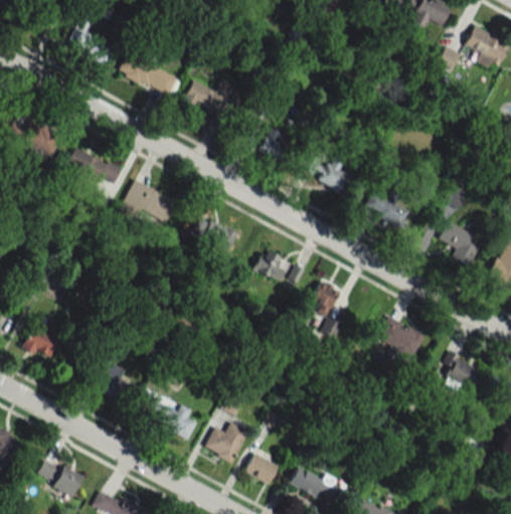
[(2,0),(26,11),(31,0),(2,0)]
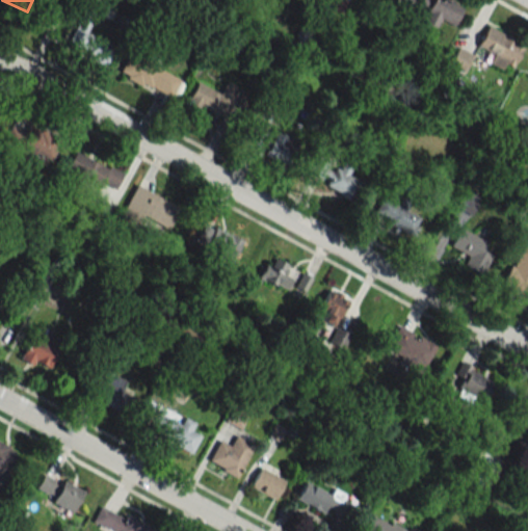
[(426,0),(404,0),(401,5),(419,15),(426,0)]
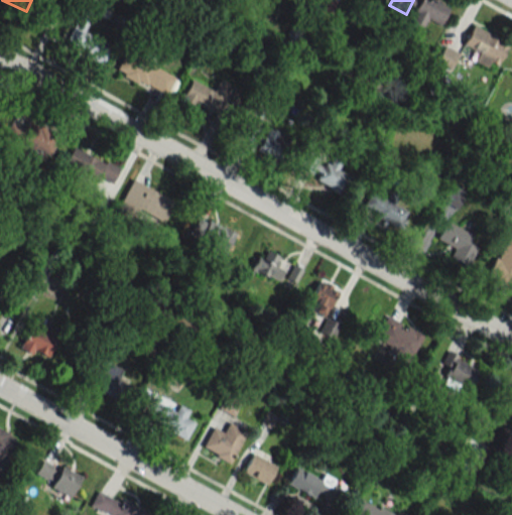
[(453,5),(437,0),(422,0),(412,28),(425,32),(429,21),(444,27),(453,5)]
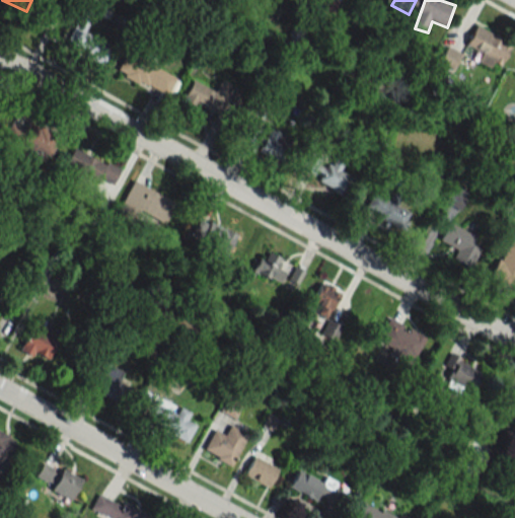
[(68,48),(106,65),(116,47),(91,34),(100,14),(86,8),(68,48)]
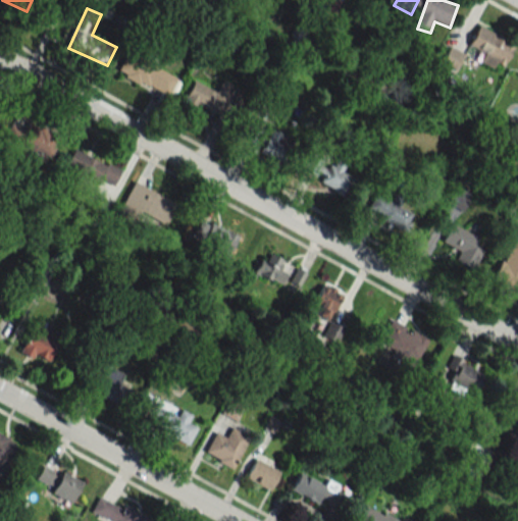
[(472,45),(487,54),(483,61),(504,72),(517,48),(517,45),(482,27),(472,45)]
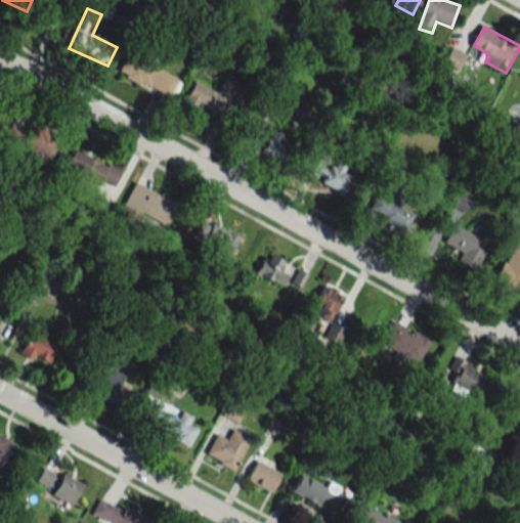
[(470,55),(456,47),(445,64),(460,73),(470,55)]
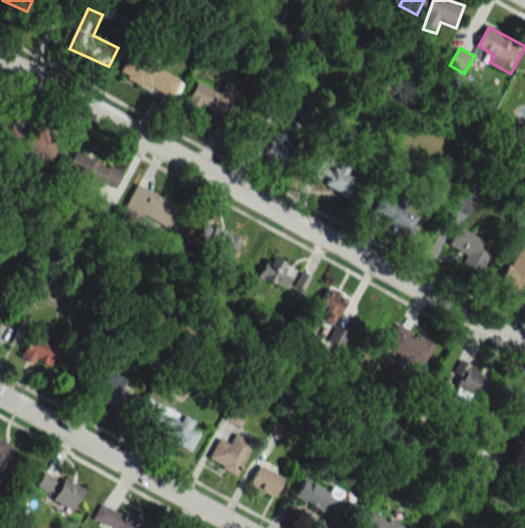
[(132,52),(162,68),(161,69),(182,81),(173,97),(153,87),(152,89),(145,85),(143,88),(127,80),(129,76),(121,72),(132,52)]
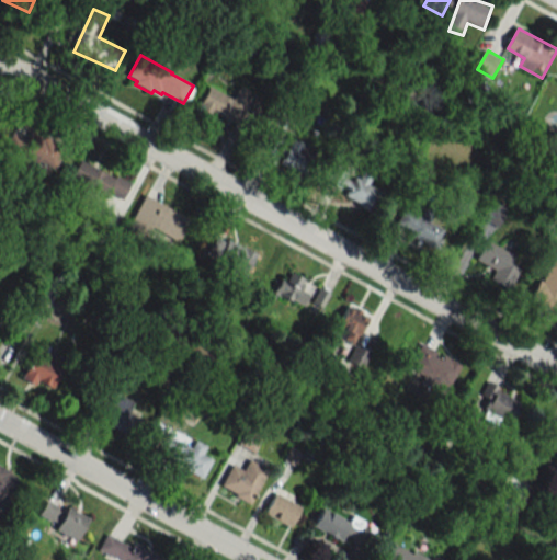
[(211,88),(235,101),(242,87),(253,93),(247,106),(260,114),(251,132),(237,124),(236,125),(216,114),(212,123),(196,114),(211,88)]
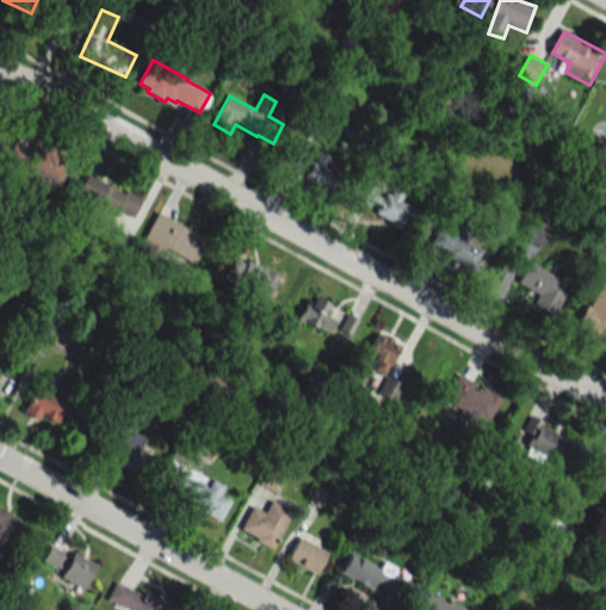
[(311,139),(283,139),(283,168),(311,168),(311,139)]
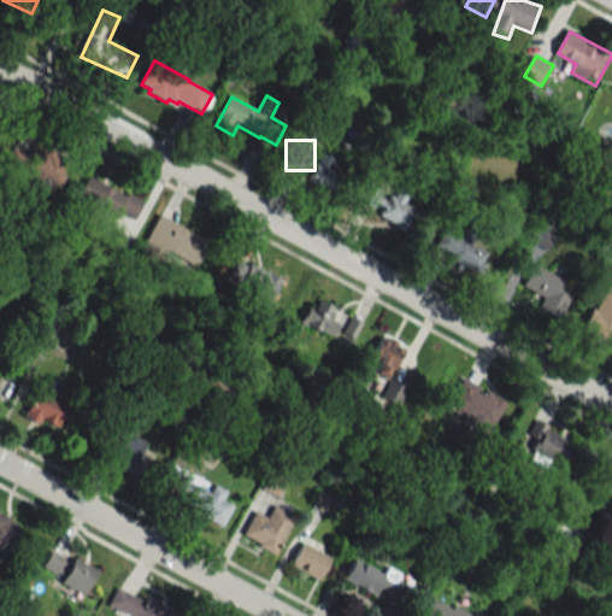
[(76,164),(64,187),(45,177),(40,186),(6,168),(17,148),(30,156),(37,144),(76,164)]
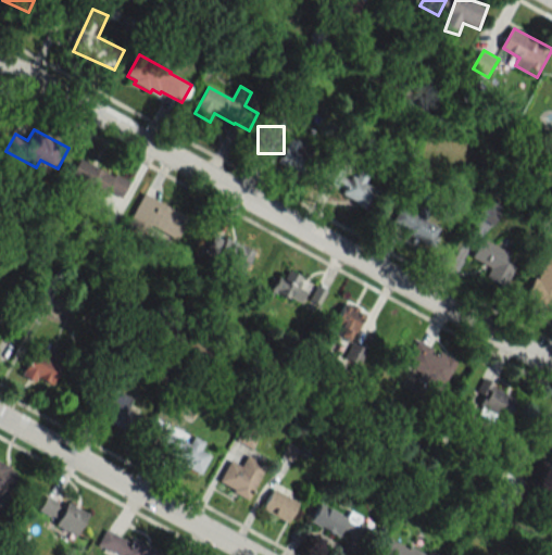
[(310,144),(289,138),(280,165),(302,172),(310,144)]
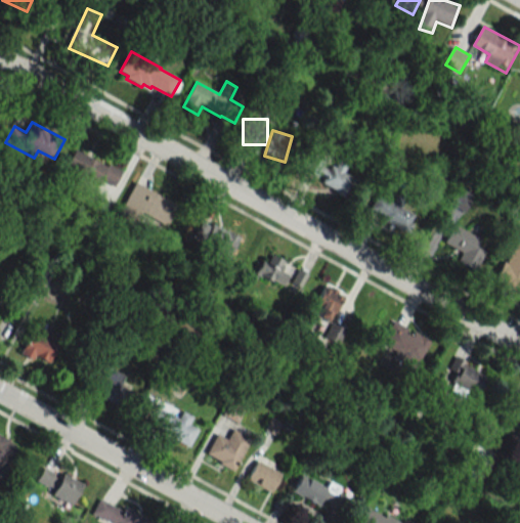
[(114,169),(105,186),(69,168),(77,151),(114,169)]
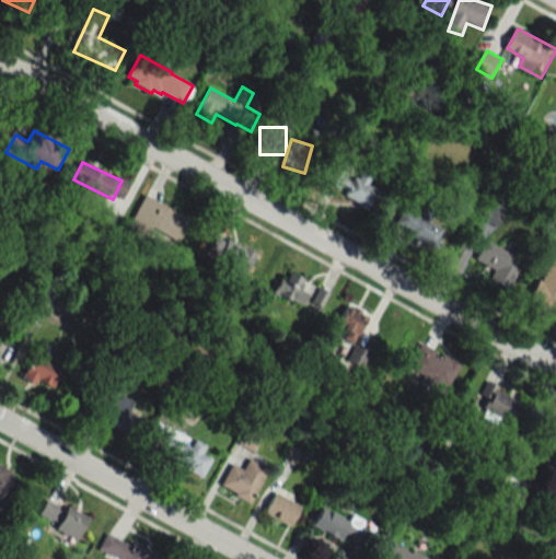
[(190,221),(180,243),(134,219),(146,197),(190,221)]
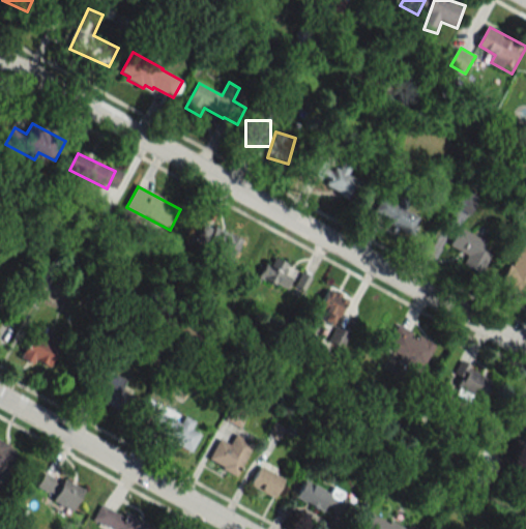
[(454,204),(470,217),(481,203),(466,189),(454,204)]
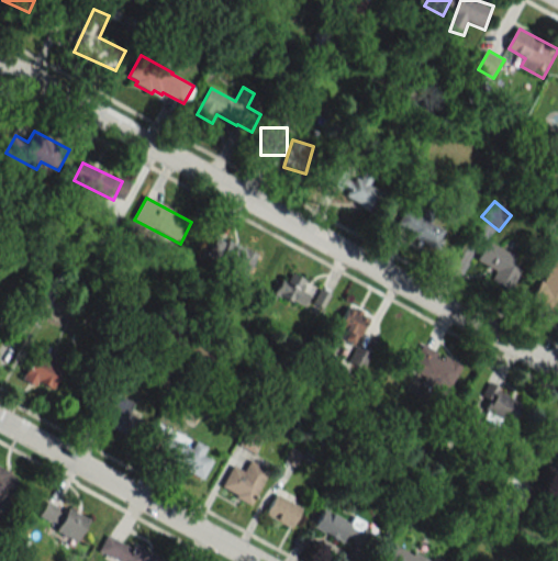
[(398,227),(439,250),(450,229),(409,208),(398,227)]
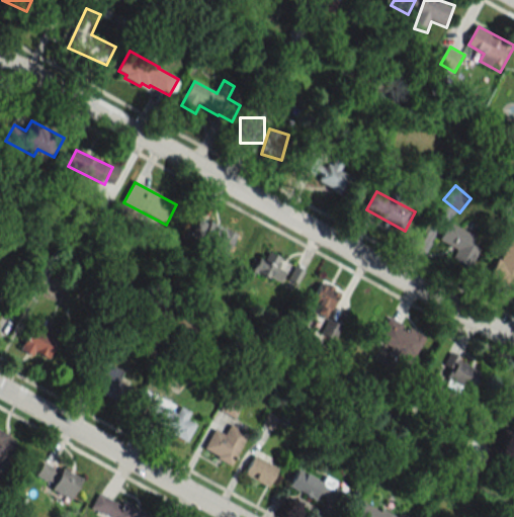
[(238,236),(230,252),(193,235),(201,218),(238,236)]
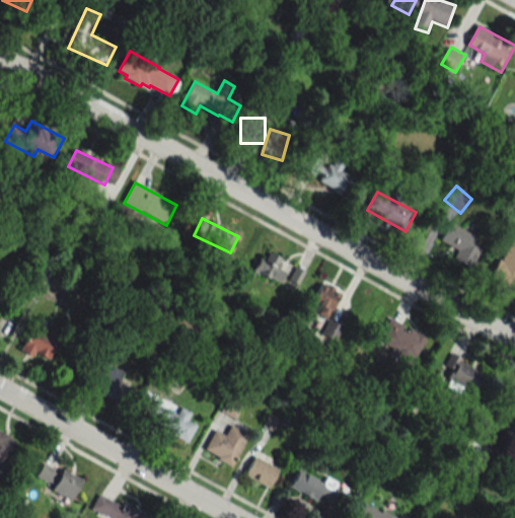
[(451,223),(477,237),(473,244),(483,250),(472,269),(455,259),(459,251),(441,241),(451,223)]
